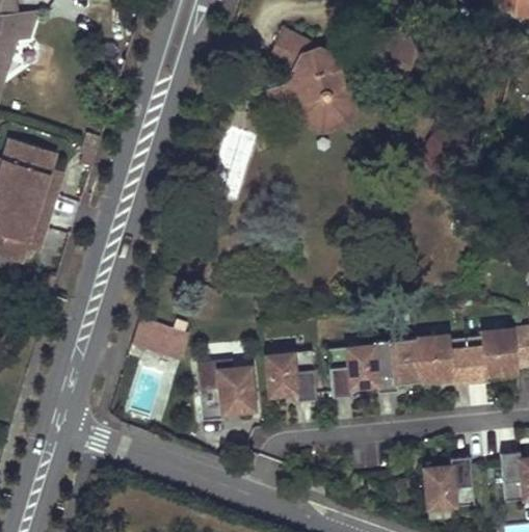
[(0,0),(0,92),(19,35),(0,29),(0,19),(5,0),(0,0)]
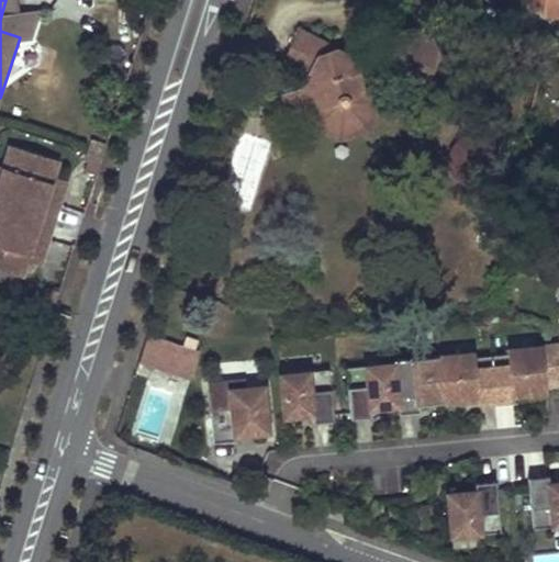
[(544,17),(545,0),(529,0),(529,10),(544,17)]
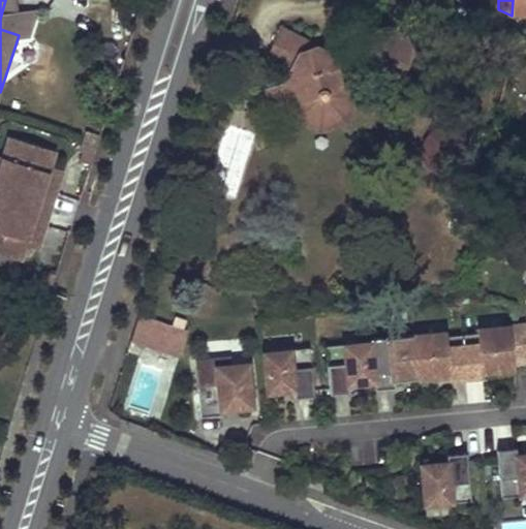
[(525,0),(513,0),(512,16),(525,16),(525,0)]
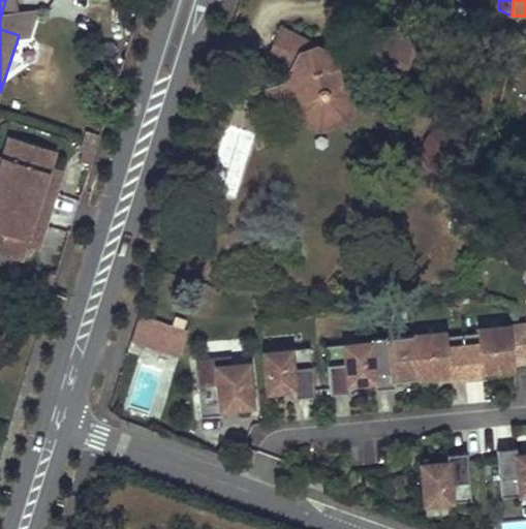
[(284,84),(291,104),(299,101),(304,115),(326,125),(347,118),(358,96),(354,85),(349,87),(346,76),(370,68),(387,76),(404,70),(412,54),(406,36),(390,28),(372,33),(364,51),(337,58),(317,48),(304,40),(290,64),(292,68),(296,80),(284,84)]
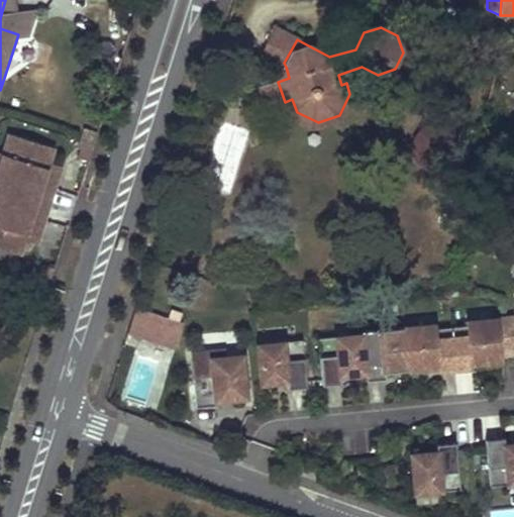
[(284,63),(297,39),(277,28),(263,57),(286,67),(284,63)]
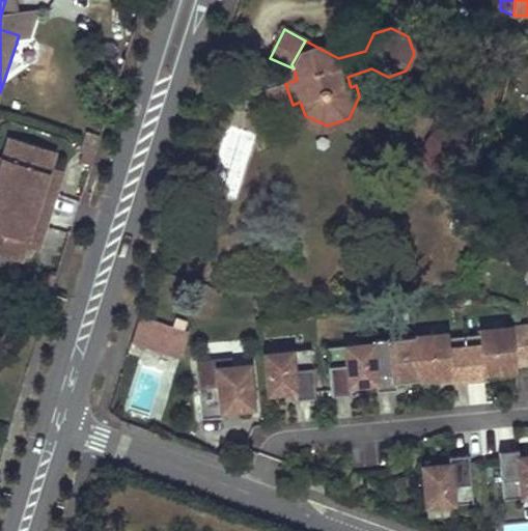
[(293,105),(285,84),(274,88),(281,108),(293,105)]
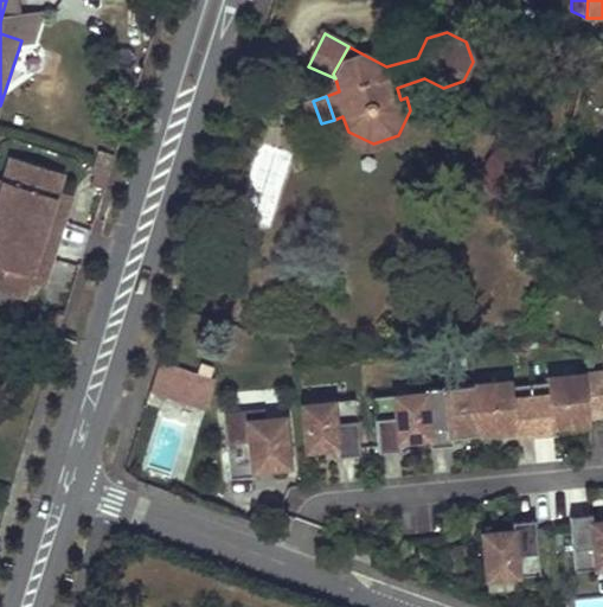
[(109,160),(97,155),(92,168),(106,172),(109,160)]
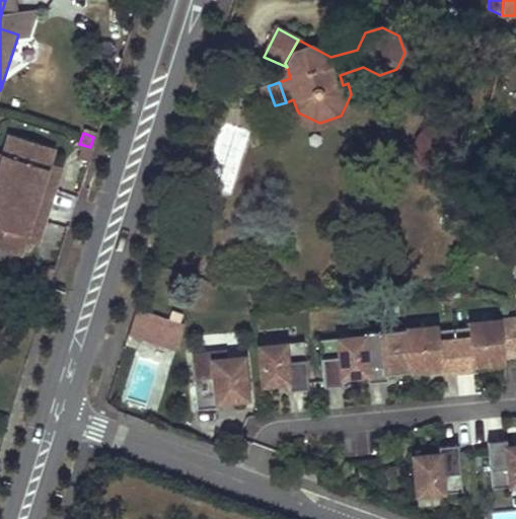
[(56,150),(12,137),(5,157),(0,173),(0,172),(0,250),(22,257),(28,238),(33,221),(46,225),(56,191),(44,187),(50,169),(56,150)]
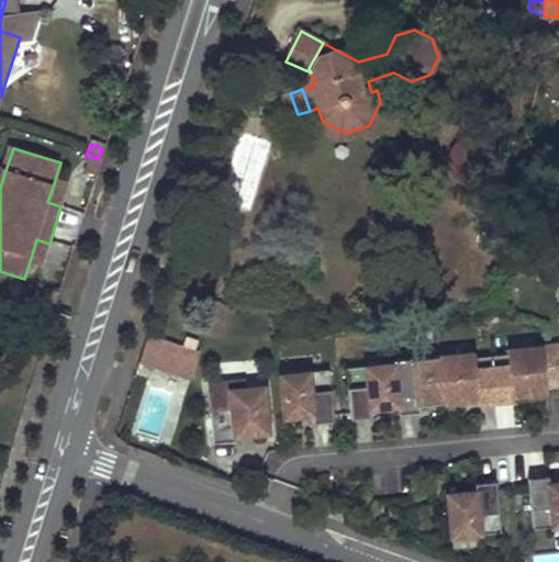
[(67,188),(54,183),(47,202),(60,206),(67,188)]
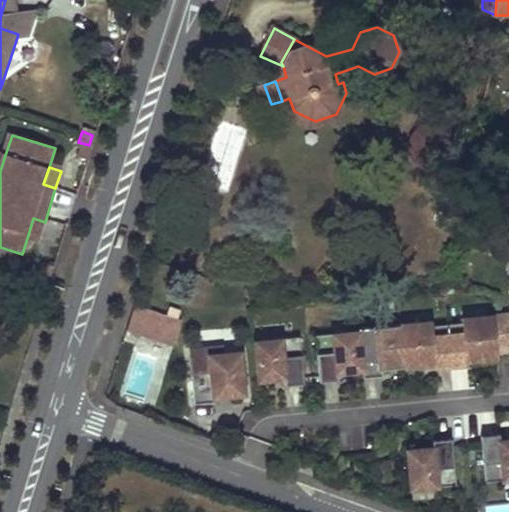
[(45,222),(33,218),(28,235),(40,239),(45,222)]
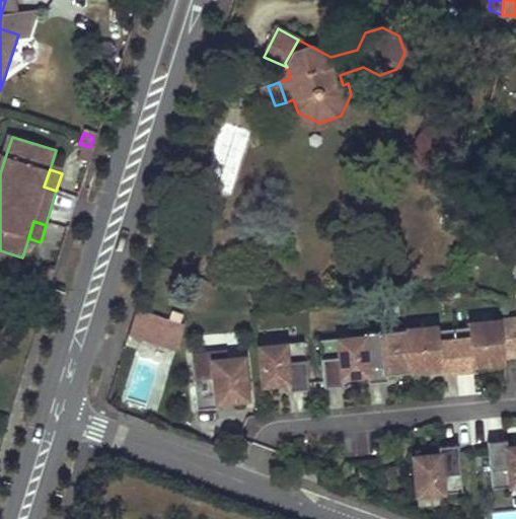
[(141,311),(134,335),(174,348),(182,324),(141,311)]
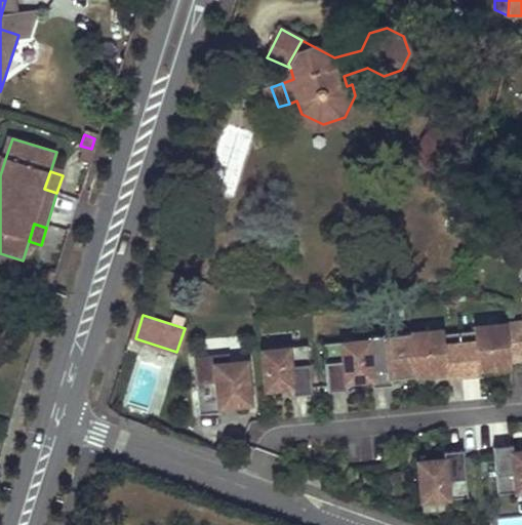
[(513,366),(509,323),(475,326),(477,341),(462,342),(465,375),(481,373),(481,369),(513,366)]
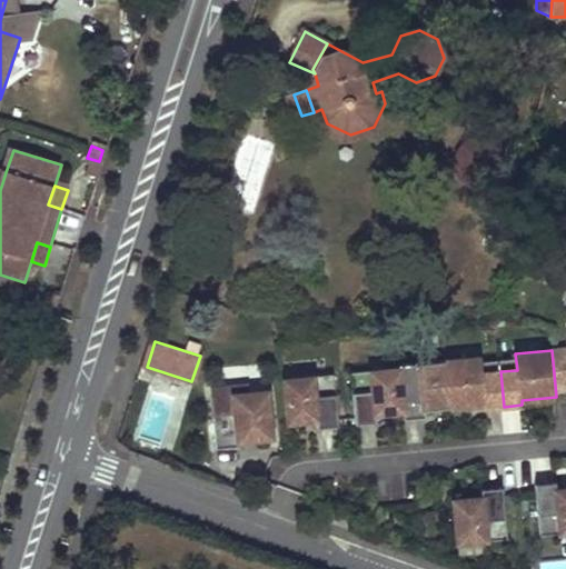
[(484,373),(483,357),(447,360),(452,407),(486,403),(486,408),(504,407),(500,371),(484,373)]
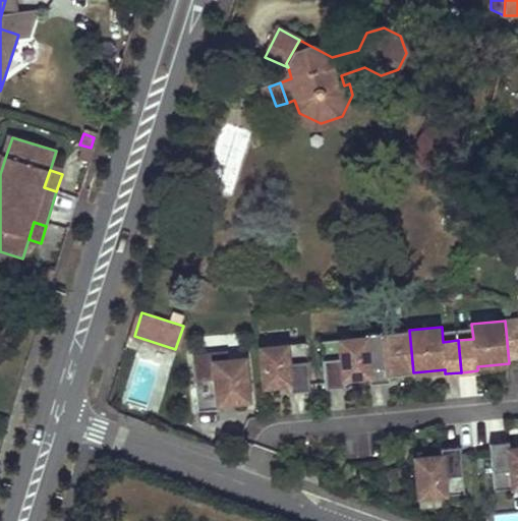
[(413,372),(409,330),(367,334),(368,337),(371,377),(372,384),(391,382),(391,375),(413,372)]
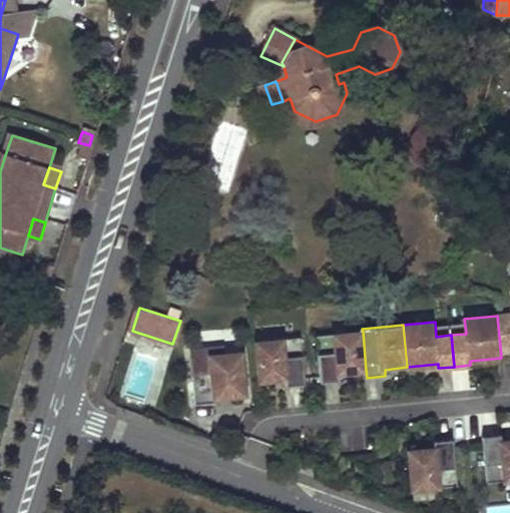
[(366,371),(363,332),(318,337),(322,382),(341,380),(340,373),(366,371)]
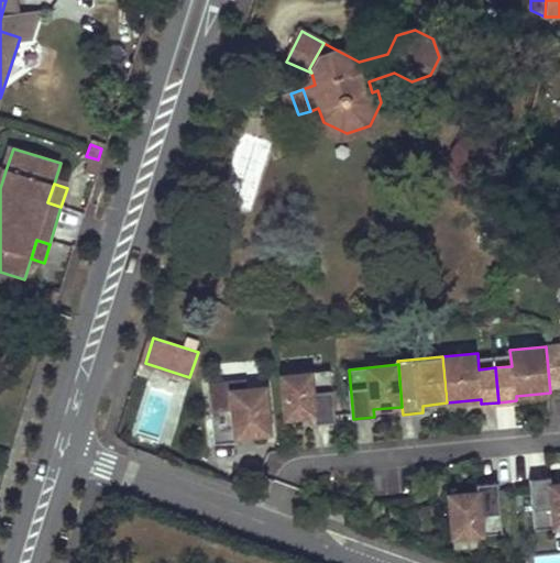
[(337,421),(331,371),(283,375),(287,418),(316,416),(316,422),(337,421)]
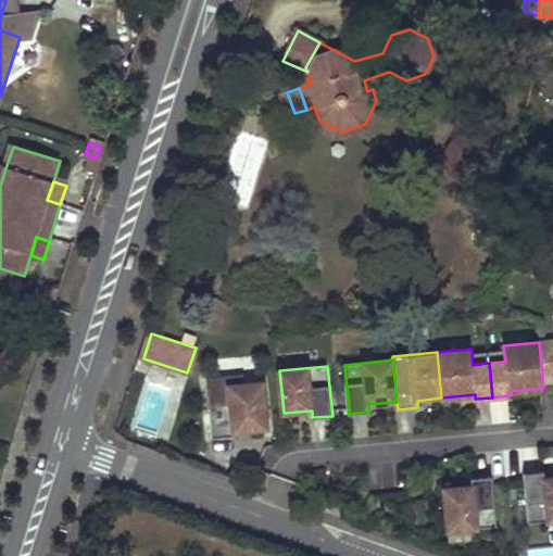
[(246,376),(229,377),(230,384),(246,383),(246,376)]
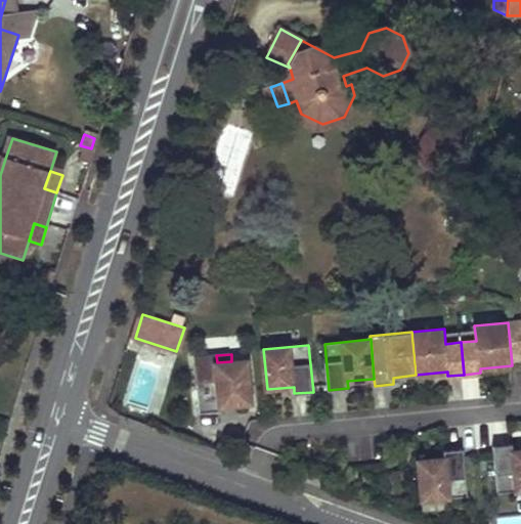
[(217,362),(216,355),(196,357),(201,412),(221,410),(221,406),(253,403),(249,359),(231,361),(217,362)]
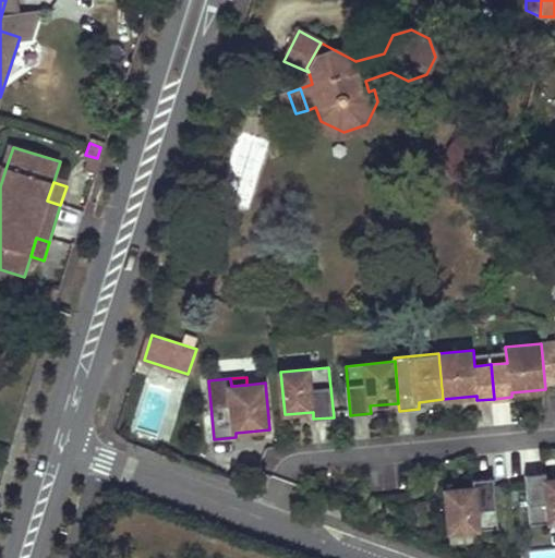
[(554,480),(547,481),(547,473),(527,475),(531,524),(554,521),(554,480)]
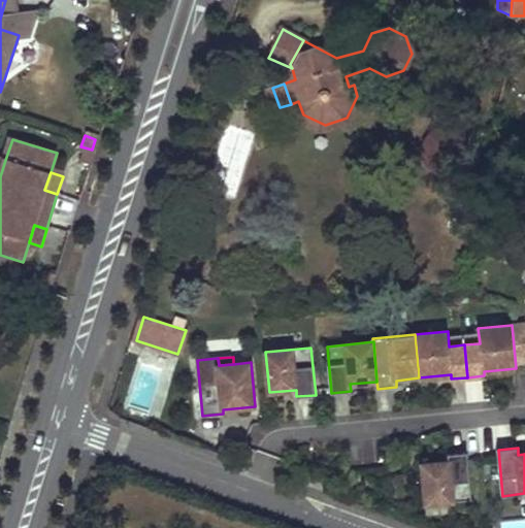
[(471,499),(467,452),(448,454),(449,461),(422,464),(426,504),(471,499)]
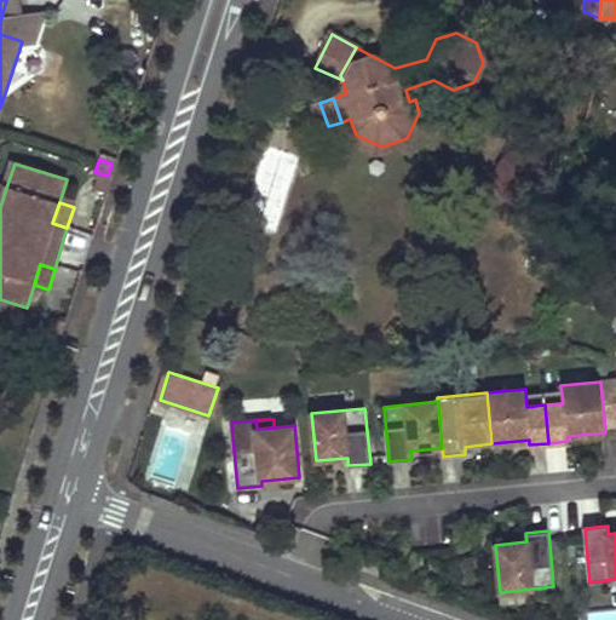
[(588,619),(615,619),(615,608),(589,609),(588,619)]
